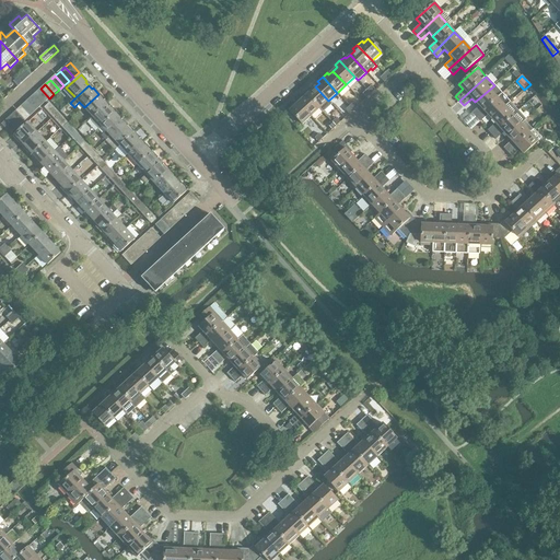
[(476,118),(502,94),(494,85),(475,102),(479,106),(471,114),(476,118)]
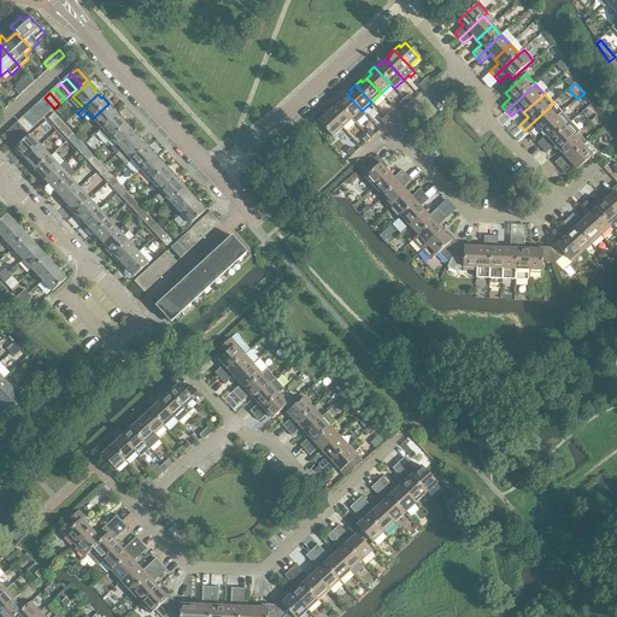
[(362,111),(347,95),(344,100),(341,98),(336,103),(352,119),(352,121),(356,124),(366,115),(362,111)]
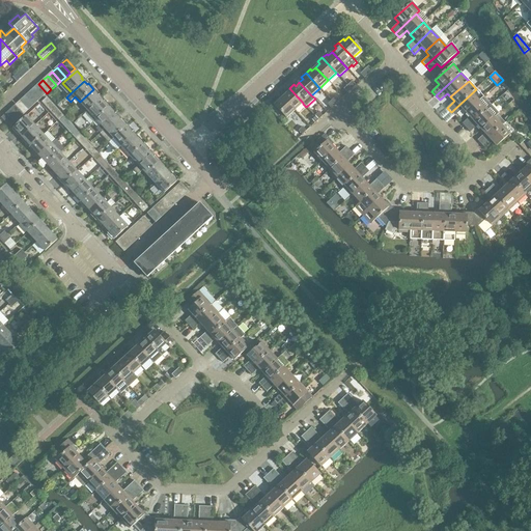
[(47,93),(38,84),(33,88),(42,98),(47,93)]
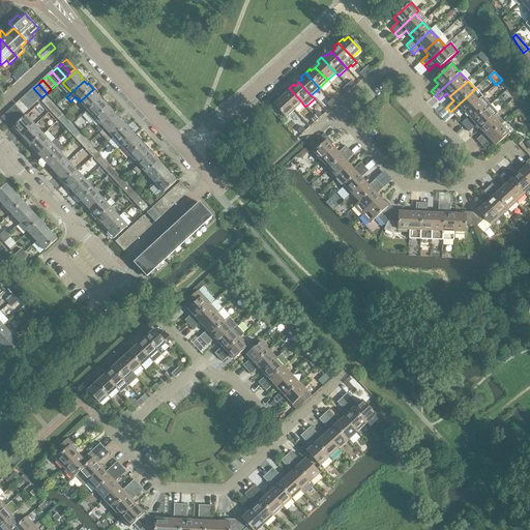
[(41,97),(33,88),(29,93),(37,101),(41,97)]
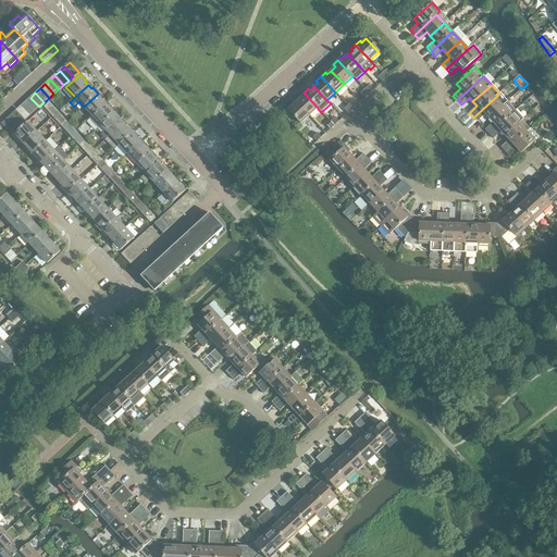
[(318,108),(304,93),(298,96),(300,98),(297,102),(309,116),(318,109),(318,108)]
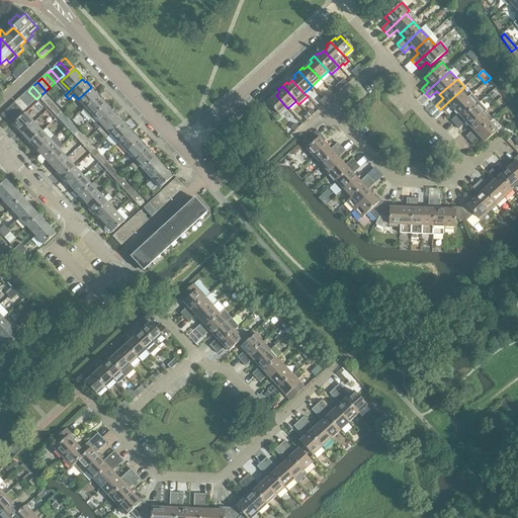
[(91,87),(78,99),(86,108),(98,97),(95,94),(97,92),(91,87)]
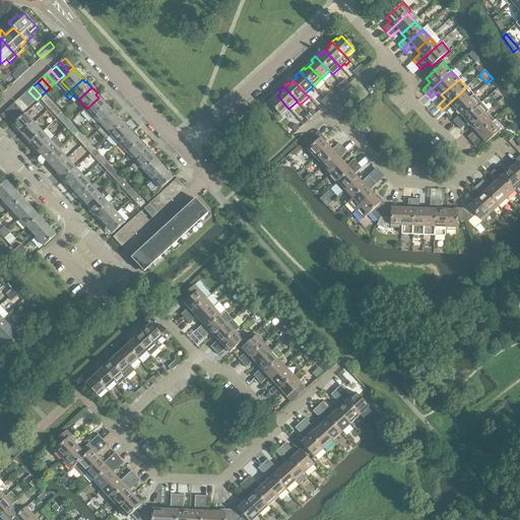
[(456,111),(473,94),(466,87),(442,110),(446,114),(453,108),(456,111)]
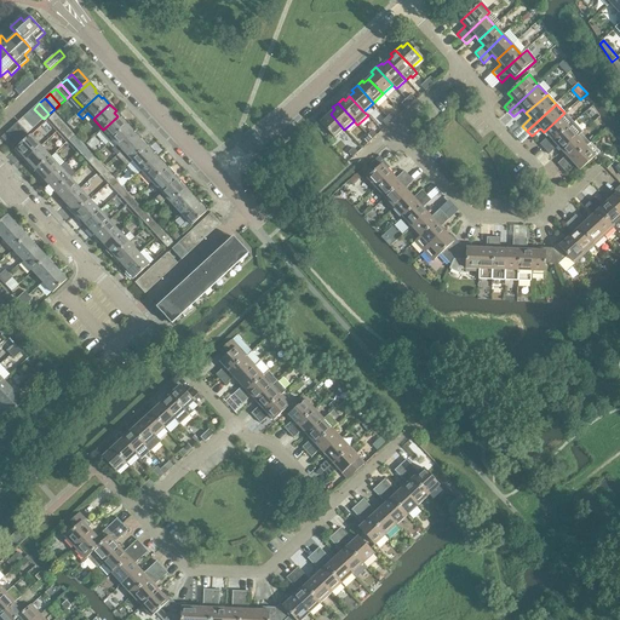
[(44,119),(34,109),(29,114),(39,124),(44,119)]
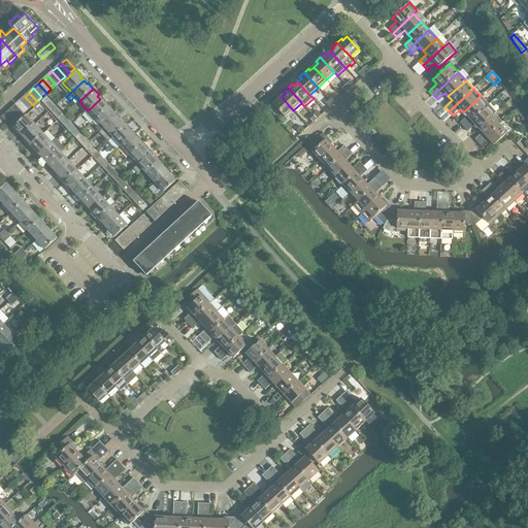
[(463,128),(489,104),(481,96),(463,112),(467,117),(460,124),(463,128)]
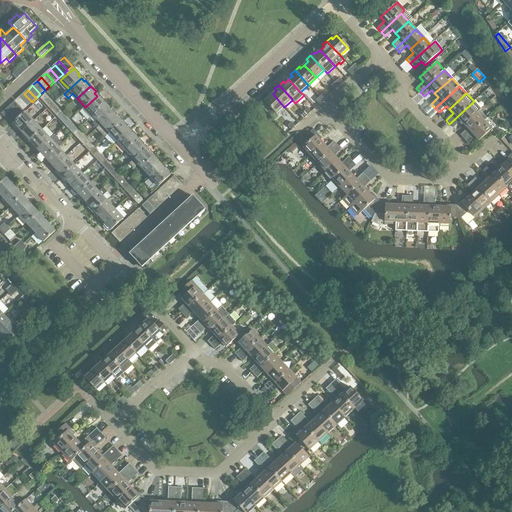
[(32,102),(24,94),(19,98),(27,106),(32,102)]
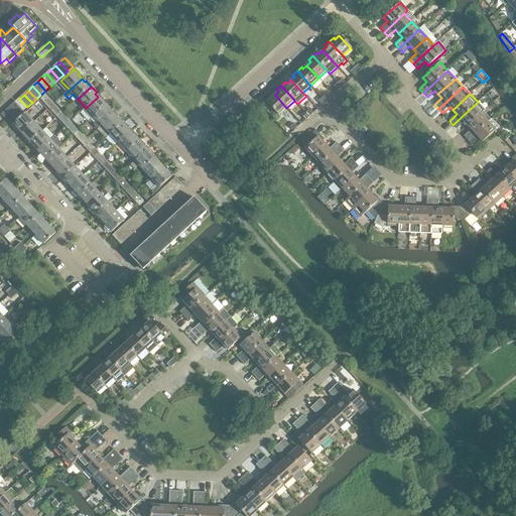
[(44,104),(49,100),(45,95),(40,100),(44,104)]
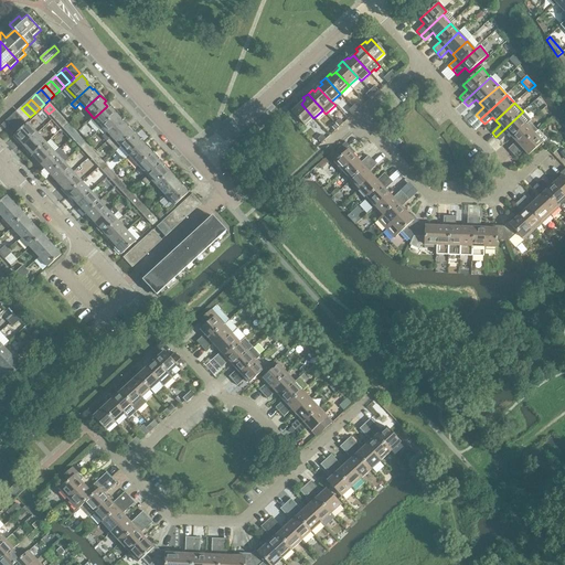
[(313,118),(301,104),(297,107),(295,106),(289,110),(305,126),(313,118)]
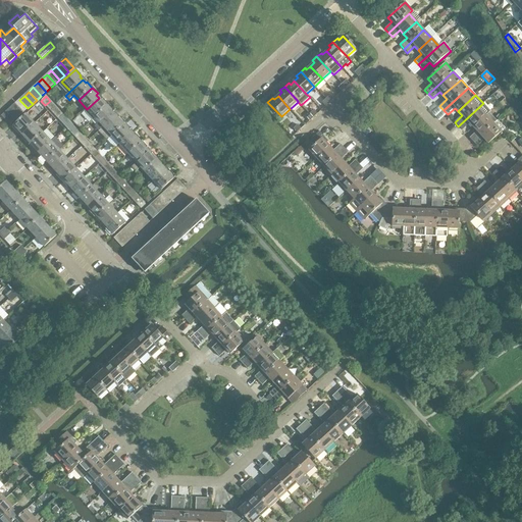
[(87,109),(84,112),(92,121),(95,118),(108,105),(103,99),(102,101),(99,98),(87,109)]
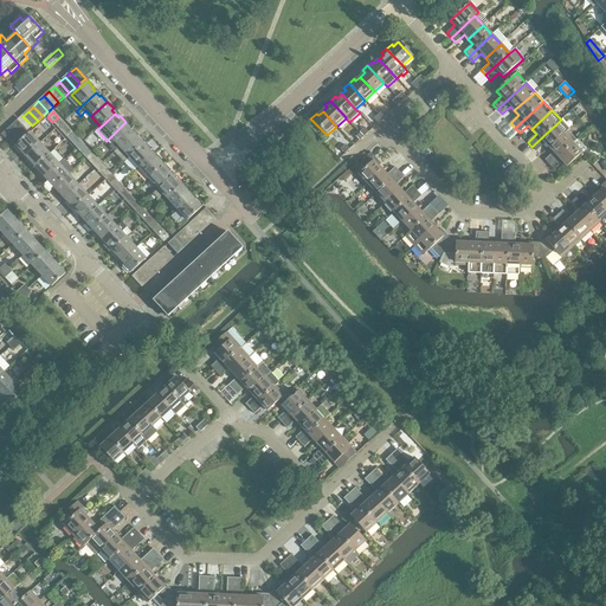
[(32,126),(23,116),(18,121),(27,131),(32,126)]
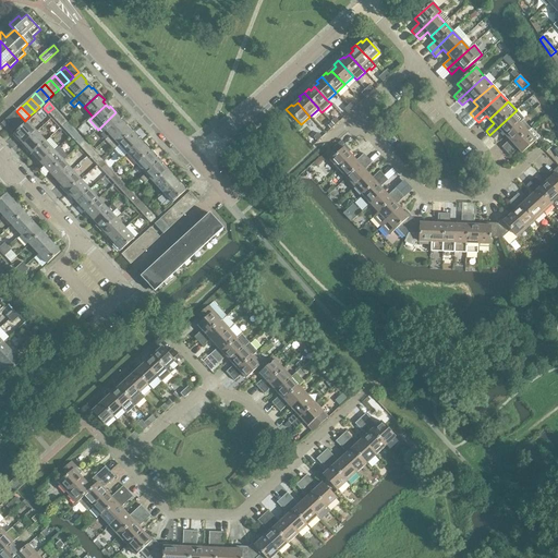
[(52,117),(58,112),(53,108),(48,112),(52,117)]
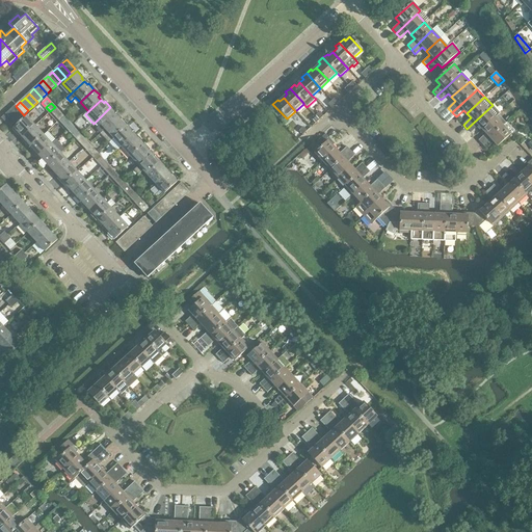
[(482,130),(498,115),(500,113),(493,105),(467,129),(471,133),(478,126),(482,130)]
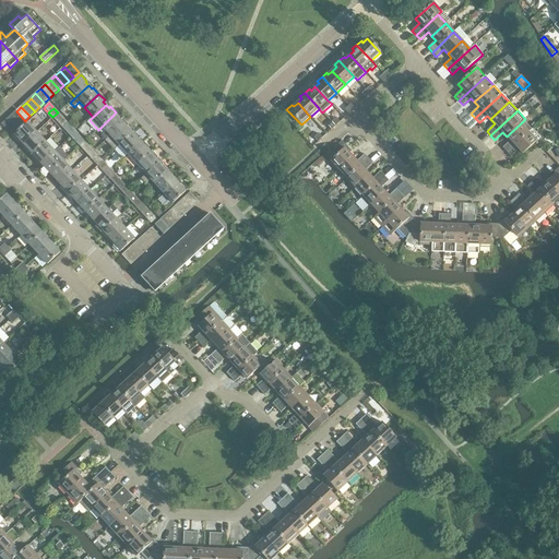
[(25,121),(16,111),(11,116),(20,126),(25,121)]
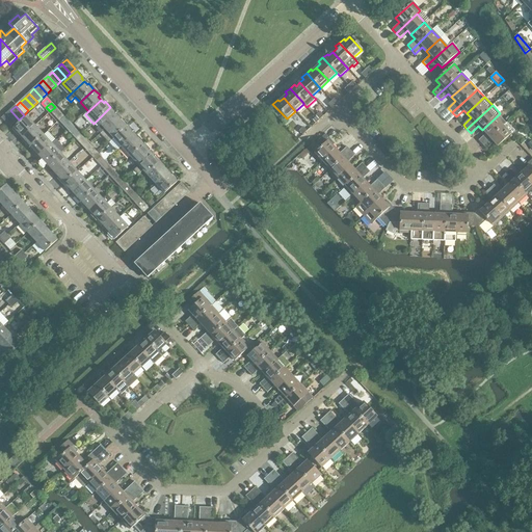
[(55,116),(59,112),(55,107),(50,111),(55,116)]
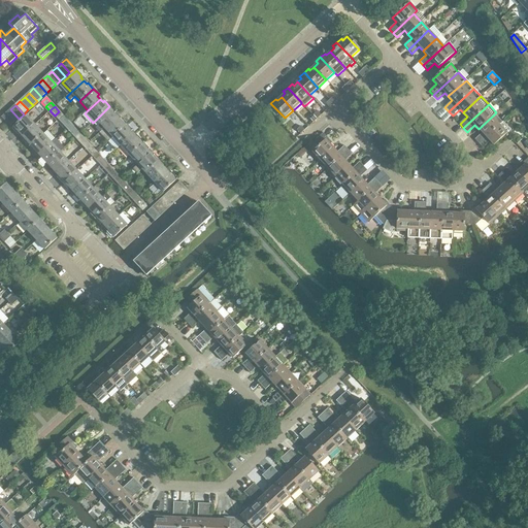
[(100,124),(95,128),(99,133),(104,129),(117,117),(113,114),(116,112),(109,106),(96,120),(100,124)]
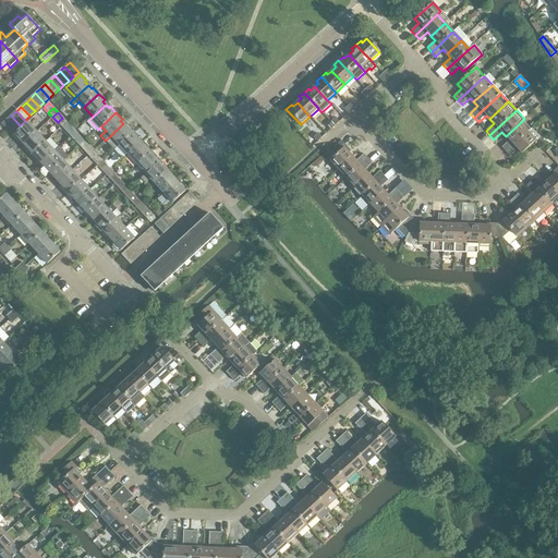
[(20,125),(11,116),(7,120),(15,130),(20,125)]
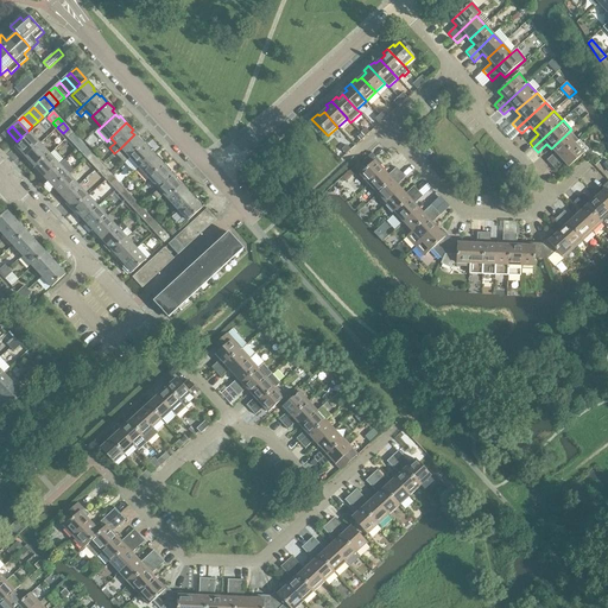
[(68,138),(73,133),(68,128),(63,133),(68,138)]
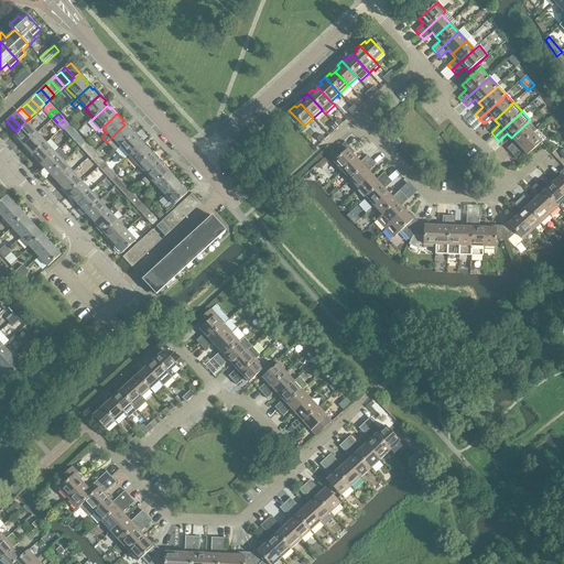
[(15,131),(7,121),(1,126),(10,136),(15,131)]
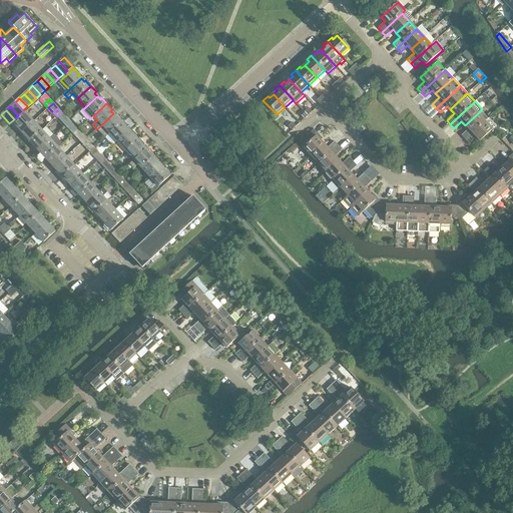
[(465,140),(485,121),(488,119),(480,111),(465,125),(468,129),(461,135),(465,140)]
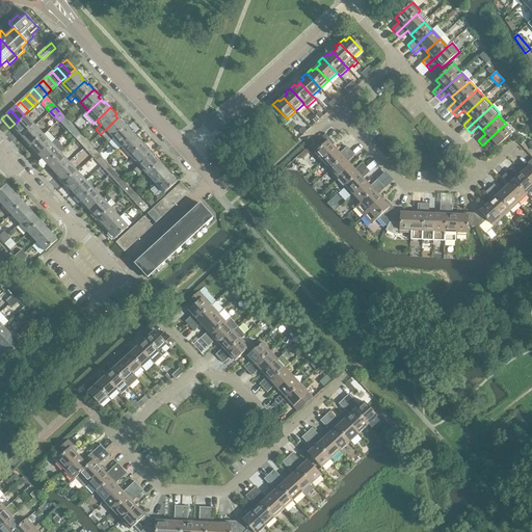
[(68,121),(63,116),(59,121),(63,126),(68,121)]
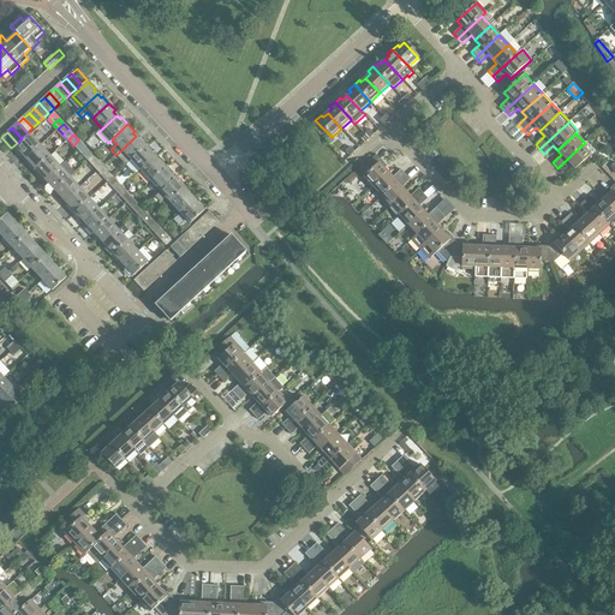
[(25,160),(40,145),(30,136),(15,150),(21,157),(23,156),(25,160)]
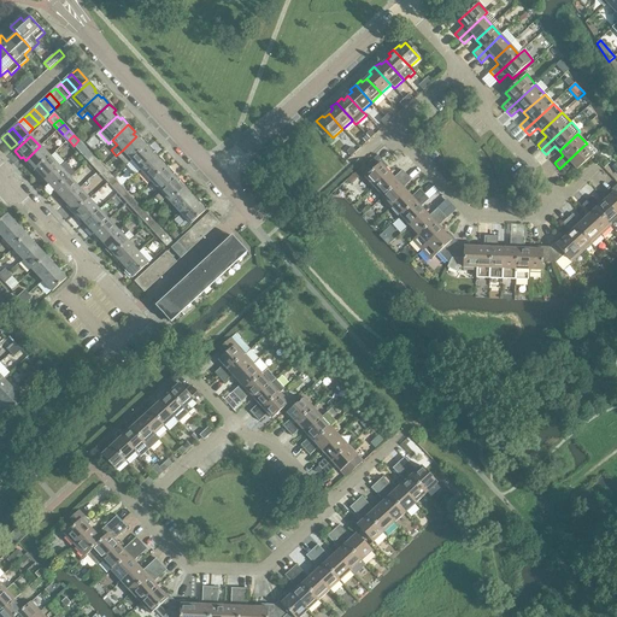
[(122,151),(116,156),(127,166),(131,162),(148,146),(141,139),(140,140),(136,136),(122,151)]
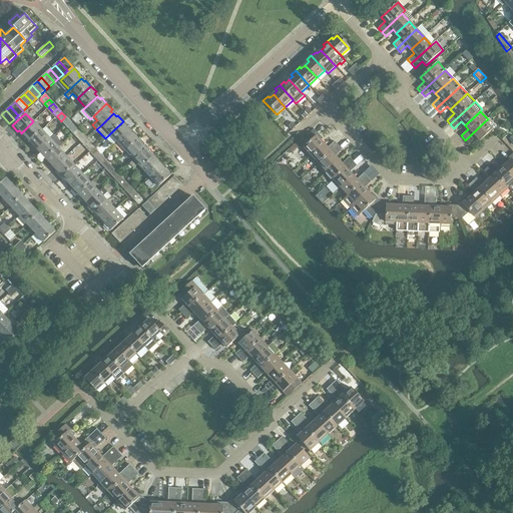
[(65,125),(69,121),(65,116),(61,121),(65,125)]
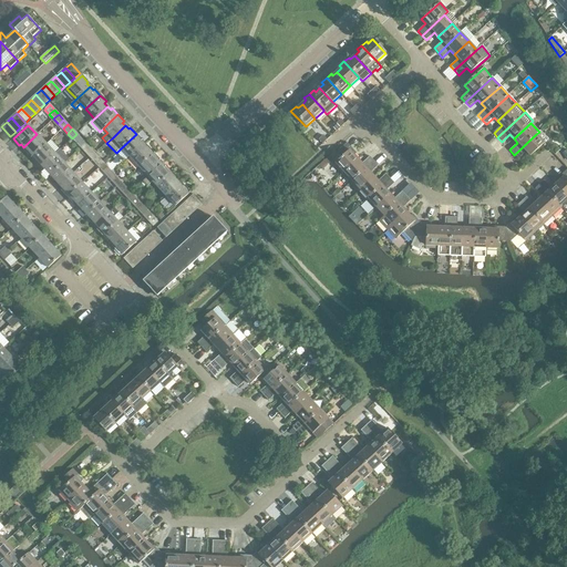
[(31,158),(45,144),(37,134),(23,147),(27,151),(26,152),(31,158)]
